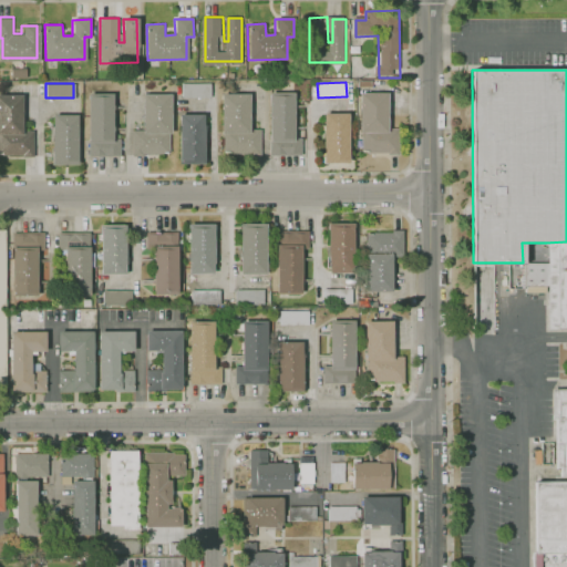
[(209,83),(182,83),(181,96),(209,98),(209,83)]
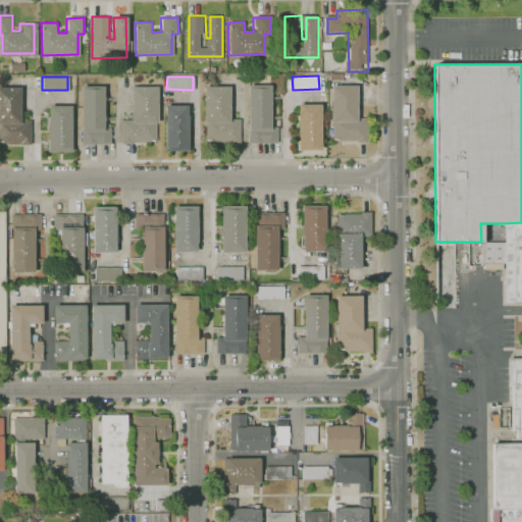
[(331,85),(333,141),(366,140),(365,120),(359,120),(358,84),(331,85)]
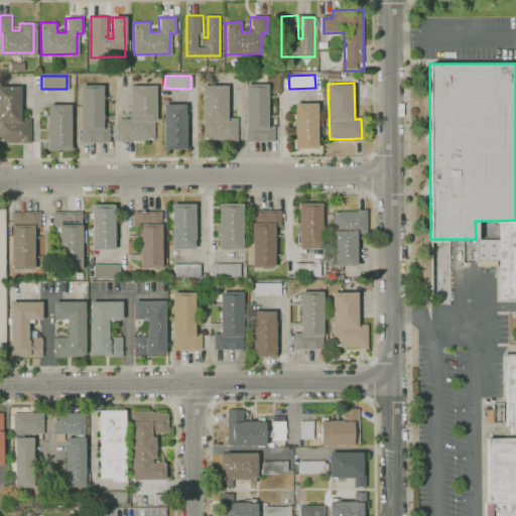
[(201,86),(203,141),(235,140),(235,121),(229,121),(227,85),(201,86)]
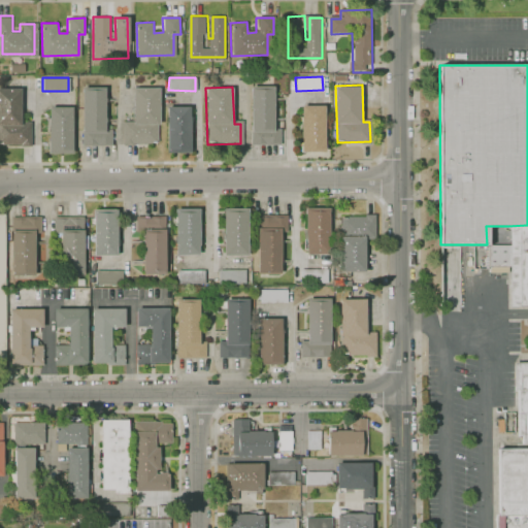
[(81,89),(84,145),(118,144),(117,125),(110,125),(109,88),(81,89)]
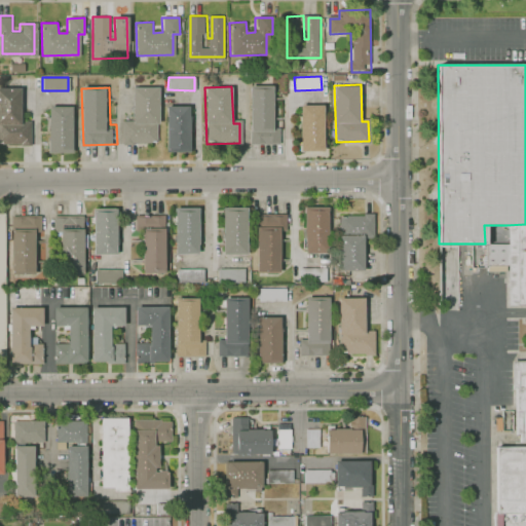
[(161,87),(161,144),(123,144),(122,121),(133,121),(132,88),(161,87)]
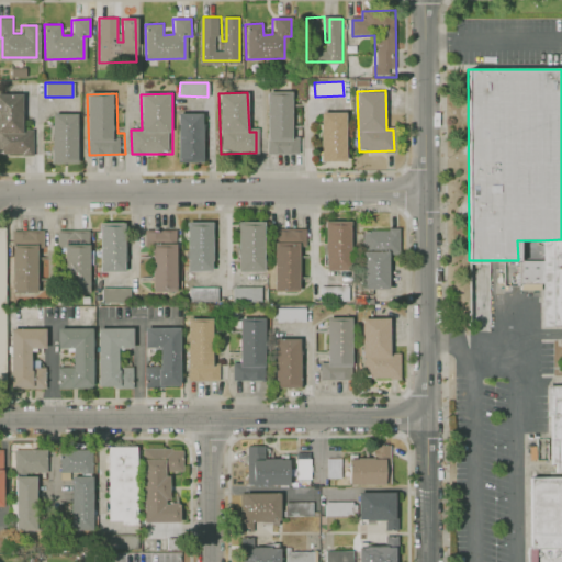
[(266,94),(268,155),(303,154),(302,133),(295,134),(294,93),(266,94)]
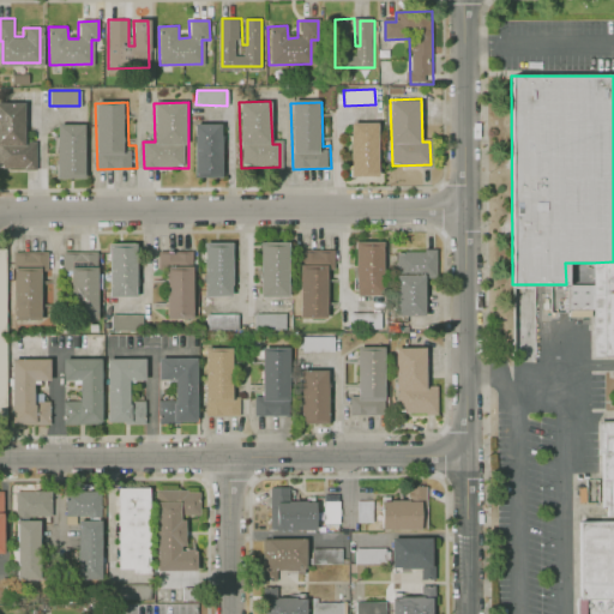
[(0,103),(0,169),(34,168),(34,146),(26,146),(24,103),(0,103)]
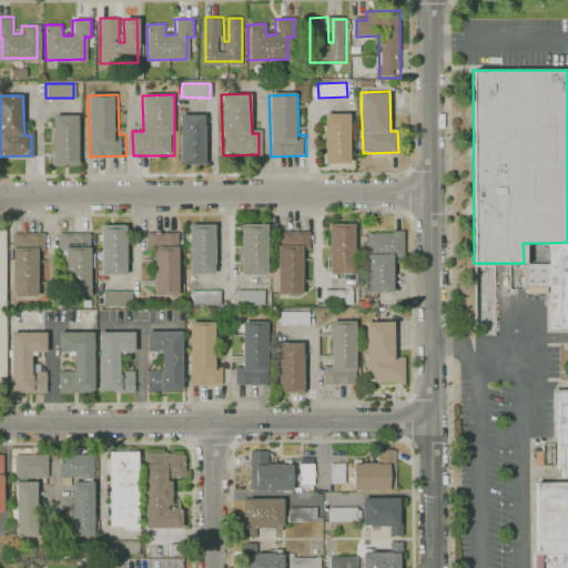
[(325,109),(325,161),(351,161),(351,109),(325,109)]
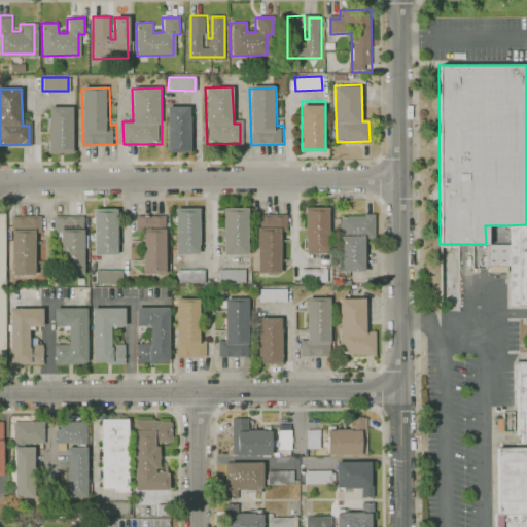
[(168,103),(169,151),(192,151),(191,103),(168,103)]
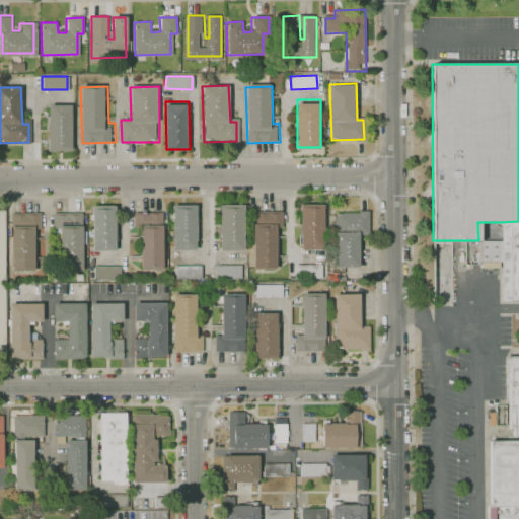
[(48,104),(48,151),(71,151),(71,103),(48,104)]
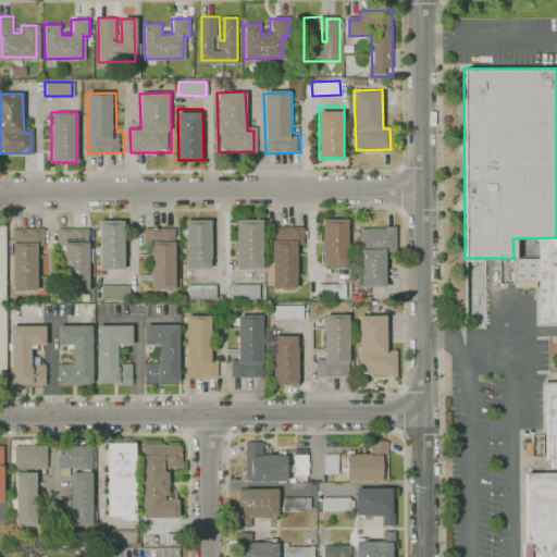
[(188,217),(187,269),(213,269),(214,218),(188,217)]
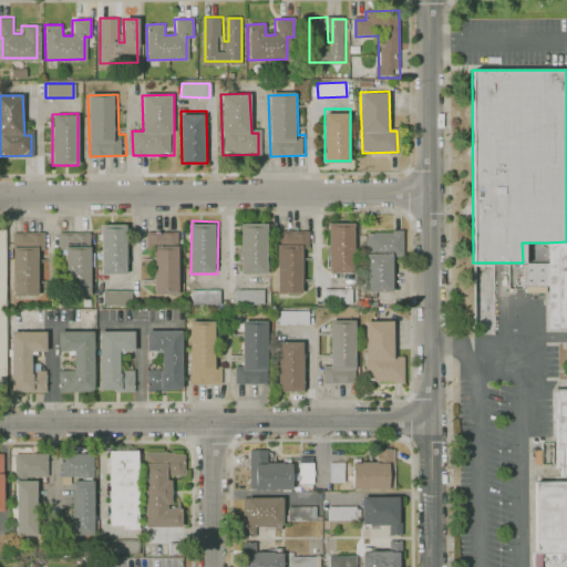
[(329,220),(328,272),(354,272),(356,220),(329,220)]
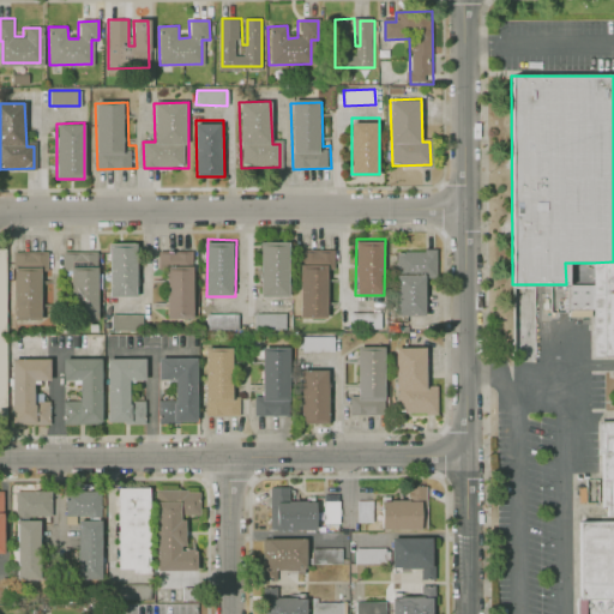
[(260,241),(259,298),(288,299),(289,241),(260,241)]
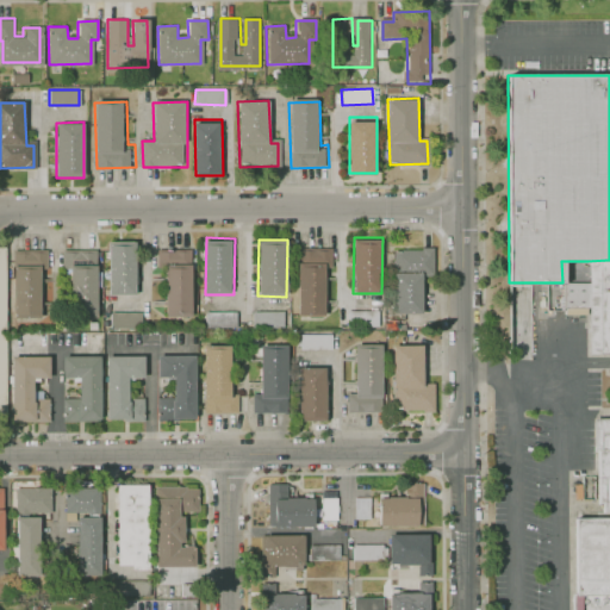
[(110,241),(109,297),(137,297),(138,241),(110,241)]
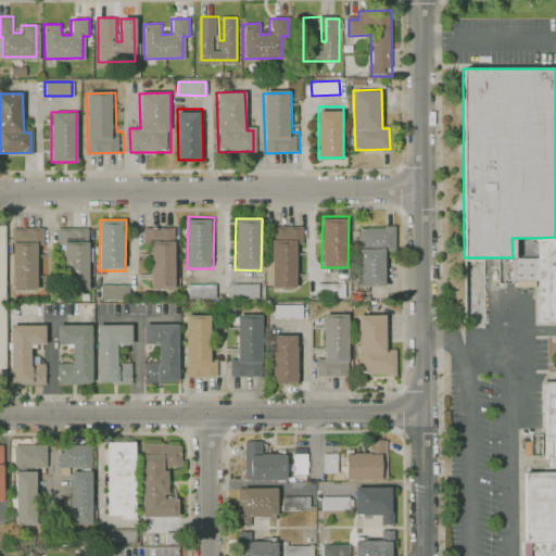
[(394,226),(359,227),(361,288),(389,288),(388,244),(395,243),(394,226)]
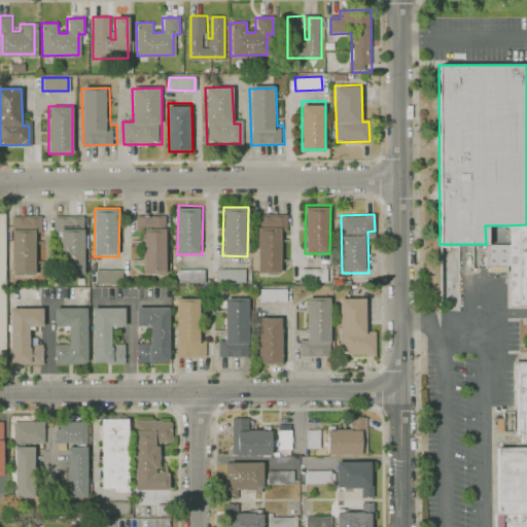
[(284,215),(251,215),(252,274),(279,273),(278,232),(284,232),(284,215)]
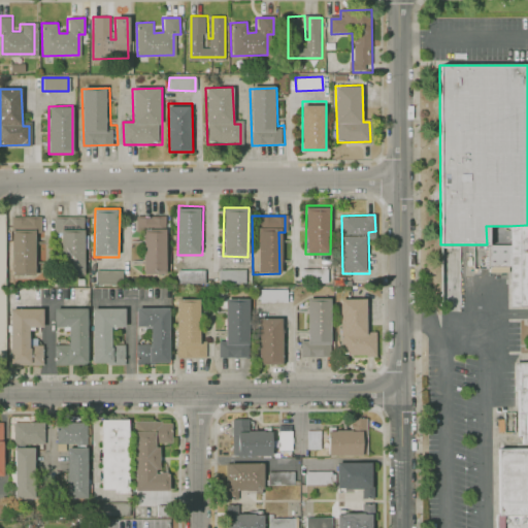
[(41,218),(7,218),(9,276),(35,275),(35,234),(41,234),(41,218)]
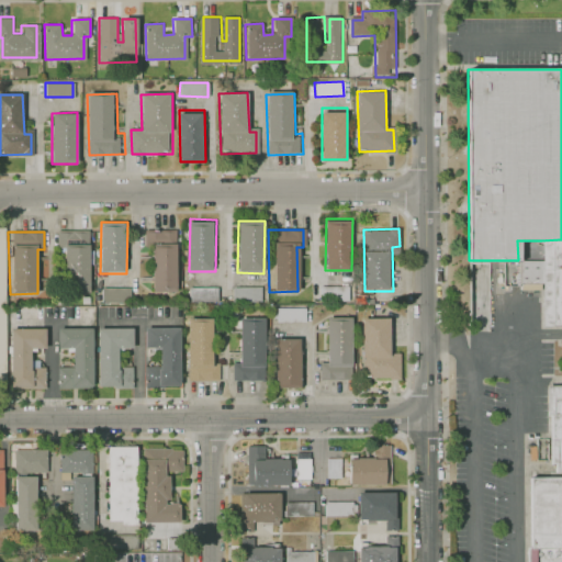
[(58,232),(89,232),(89,291),(65,291),(65,250),(58,250),(58,232)]
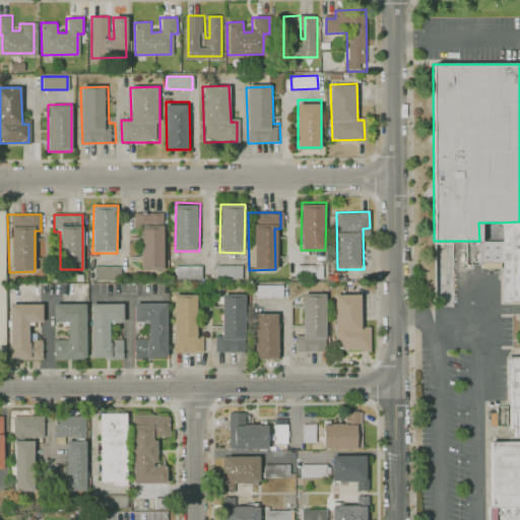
[(134,214),(163,214),(163,270),(140,270),(140,232),(133,232),(134,214)]
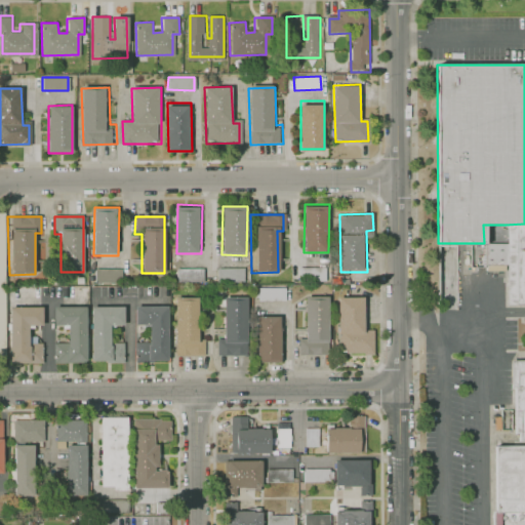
[(524,224),(506,225),(506,243),(484,243),(484,269),(508,269),(508,304),(524,304),(524,224)]
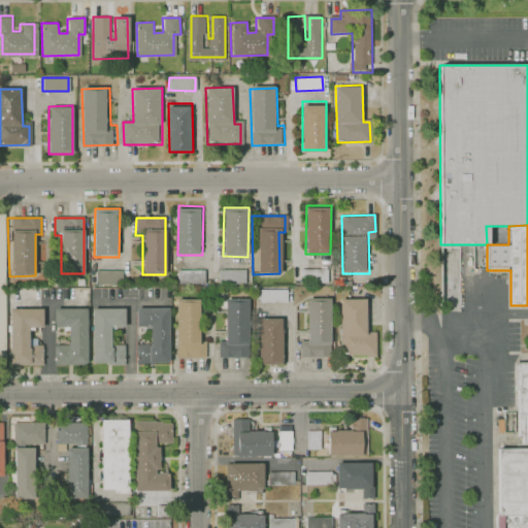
[(302,284),(329,284),(329,269),(302,269),(302,284)]
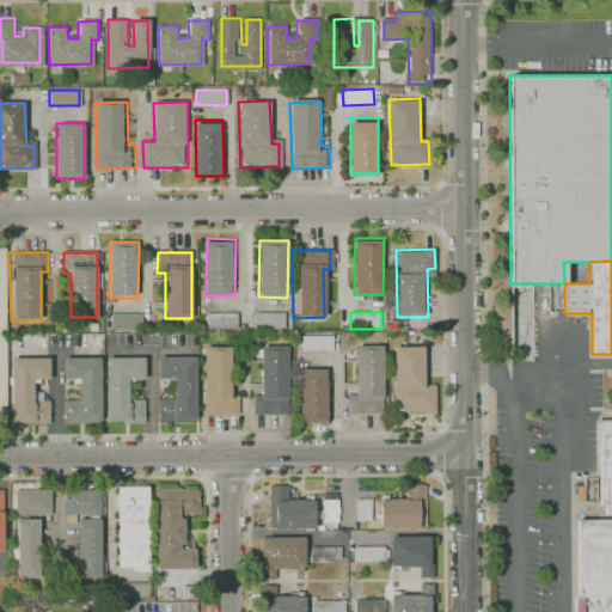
[(110,329),(141,329),(141,313),(110,313),(110,329)]
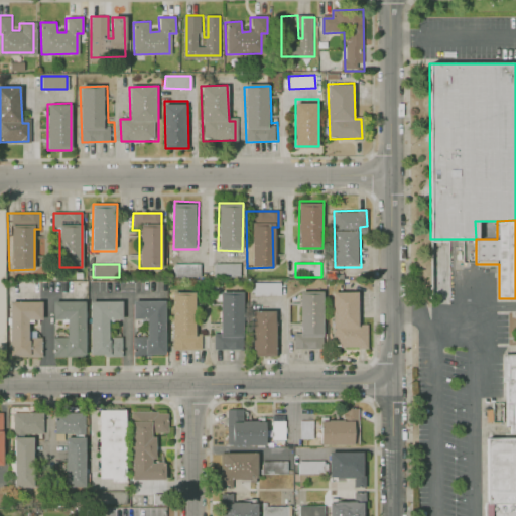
[(173,278),(200,278),(200,264),(173,264),(173,278)]
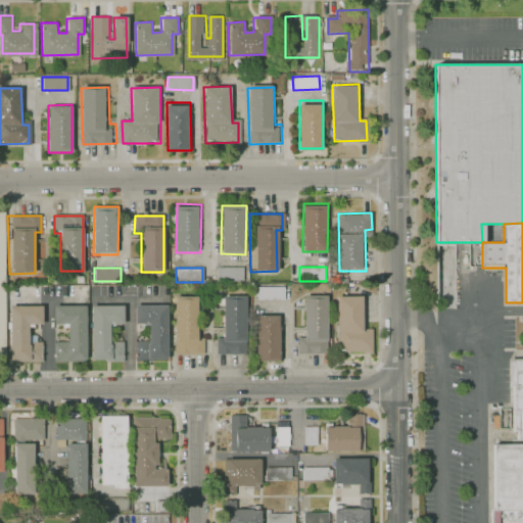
[(217,281),(243,281),(243,268),(217,268),(217,281)]
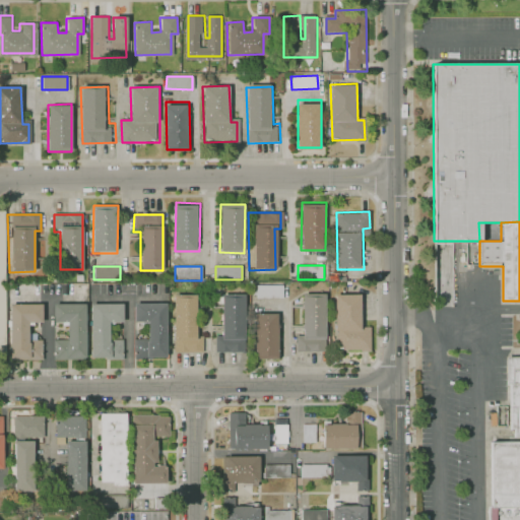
[(256,298),(281,298),(281,284),(255,285),(256,298)]
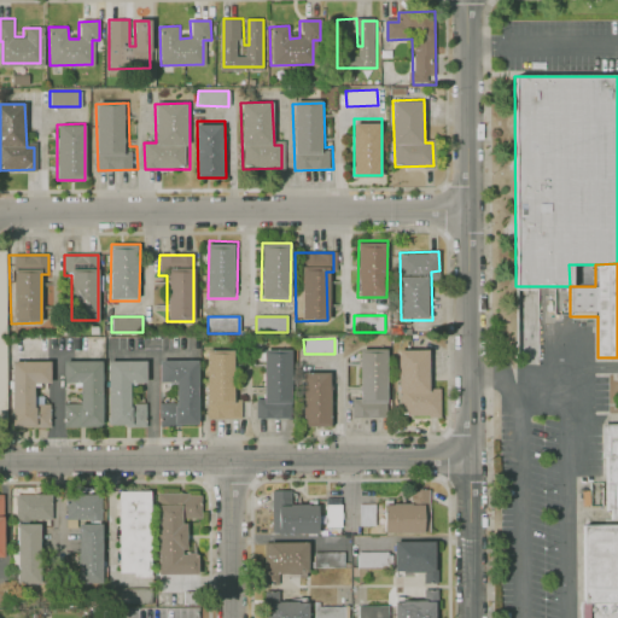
[(384,347),(385,417),(350,417),(350,400),(357,400),(356,347),(384,347)]
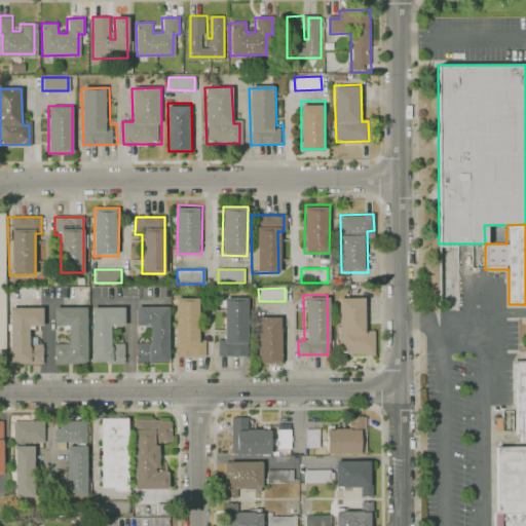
[(247,297),(248,355),(218,355),(217,342),(224,342),(223,297),(247,297)]
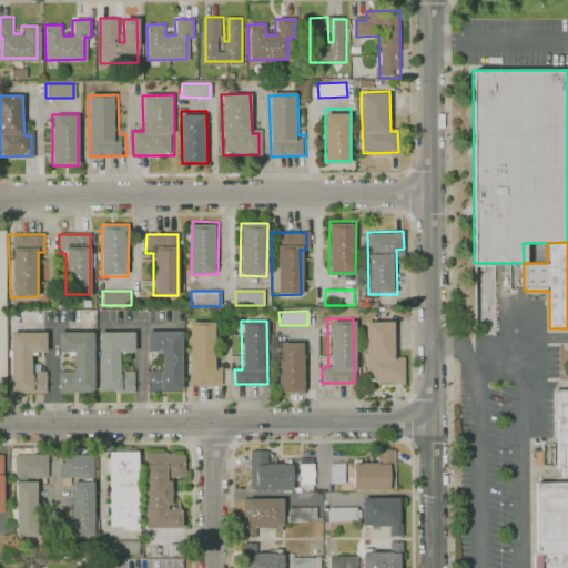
[(369,321),(368,382),(399,382),(399,366),(392,366),(392,322),(369,321)]
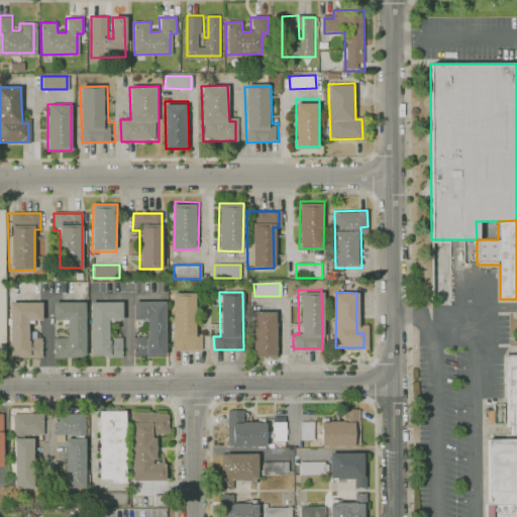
[(174,294),(174,348),(202,349),(202,335),(194,335),(195,294),(174,294)]
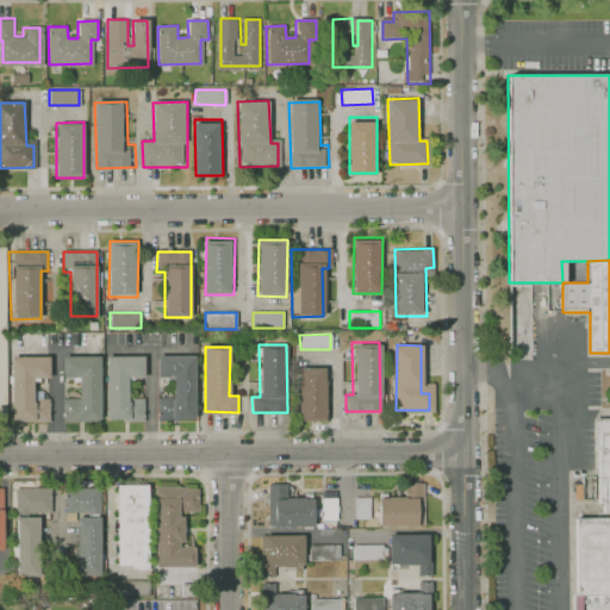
[(63,354),(100,354),(99,419),(64,419),(64,400),(79,400),(79,378),(63,378),(63,354)]
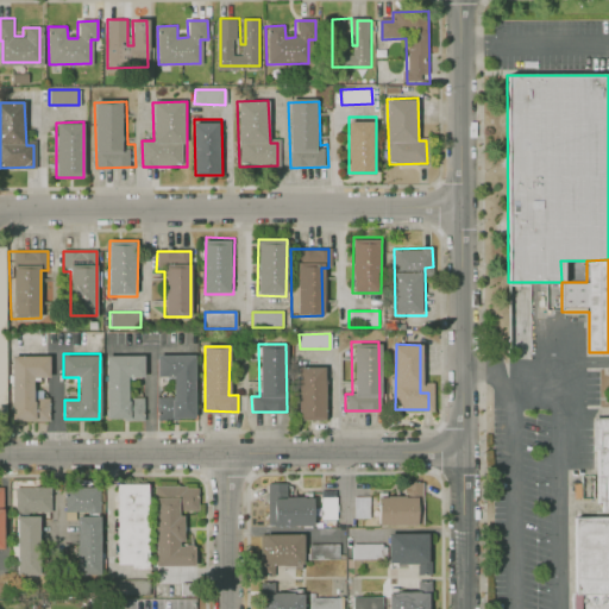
[(49,356),(13,356),(13,419),(49,419),(50,400),(35,400),(35,378),(49,378),(49,356)]
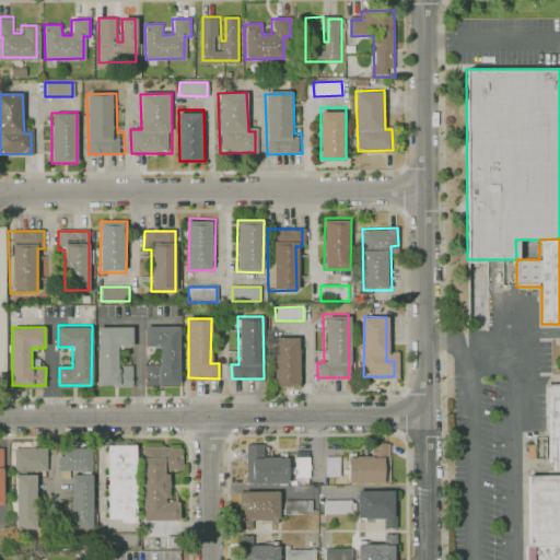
[(146,327),(178,327),(179,385),(147,385),(147,365),(159,365),(159,346),(146,346),(146,327)]
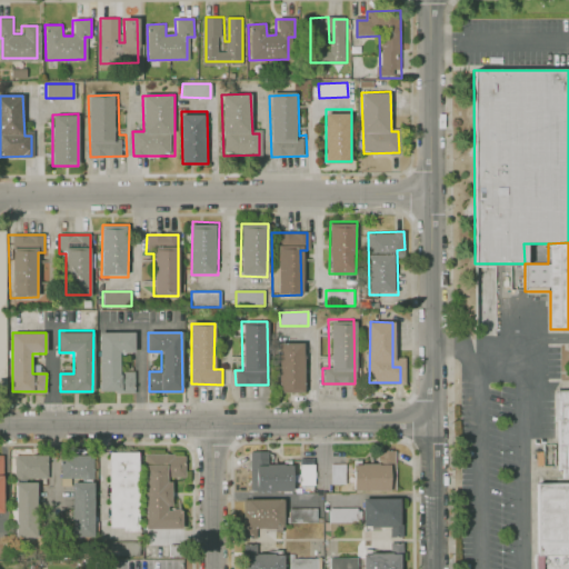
[(132,333),(99,333),(98,392),(132,392),(132,375),(118,373),(118,355),(131,355),(132,333)]
